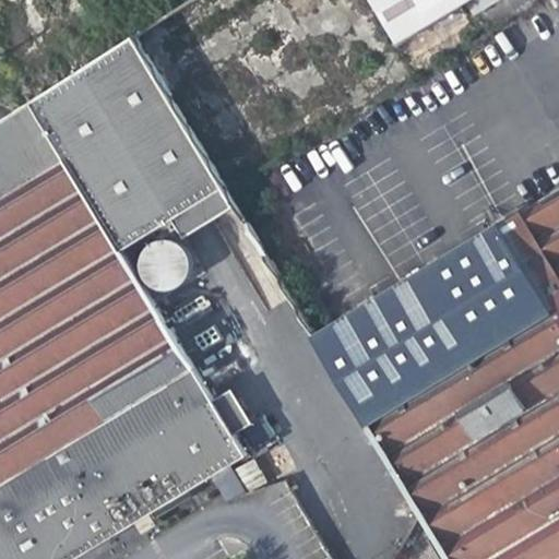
[(368,0),(395,44),(466,0),(368,0)]
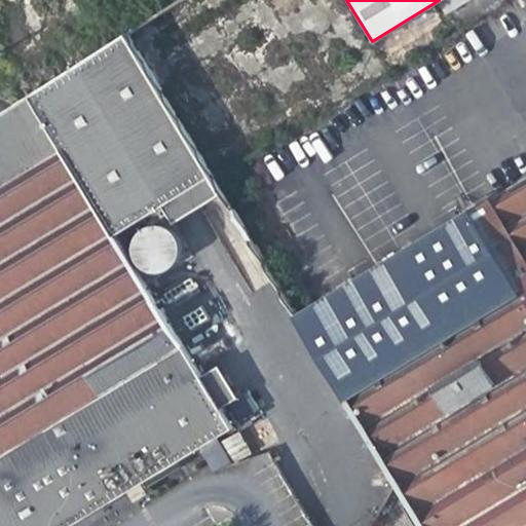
[(115,233),(209,176),(122,34),(0,112),(0,525),(67,525),(233,426),(115,233)]
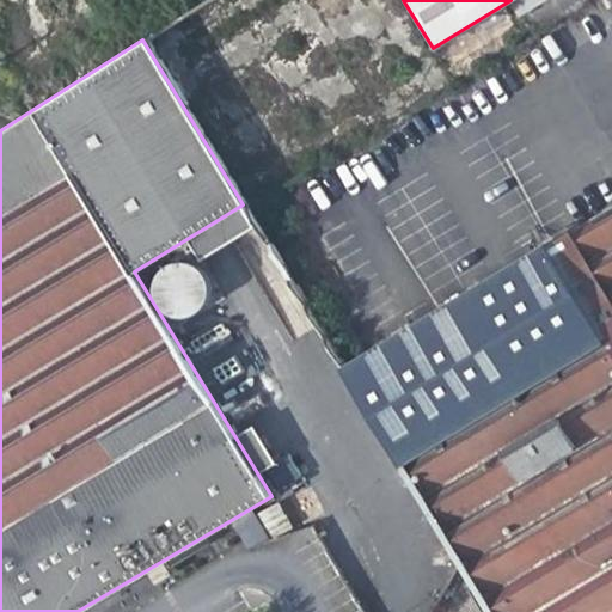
[(611,611),(611,202),(573,226),(341,363),(460,557),(493,611),(611,611)]
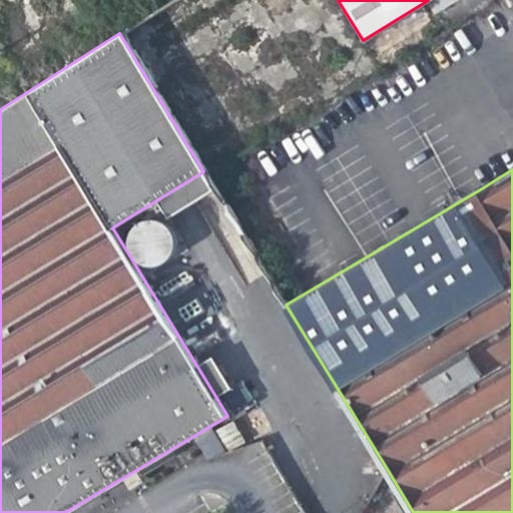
[(145,220),(137,224),(136,225),(132,231),(130,236),(129,241),(130,249),(131,252),(133,255),(136,260),(139,262),(146,265),(149,266),(155,266),(158,265),(165,262),(171,257),(173,253),(175,248),(175,244),(175,238),(173,231),(170,227),(164,222),(159,220),(154,218),(145,220)]
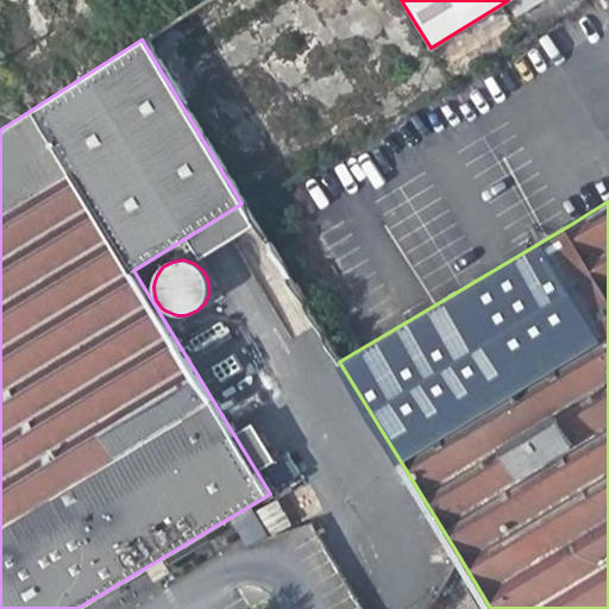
[(256,508),(267,534),(288,526),(277,500),(256,508)]
